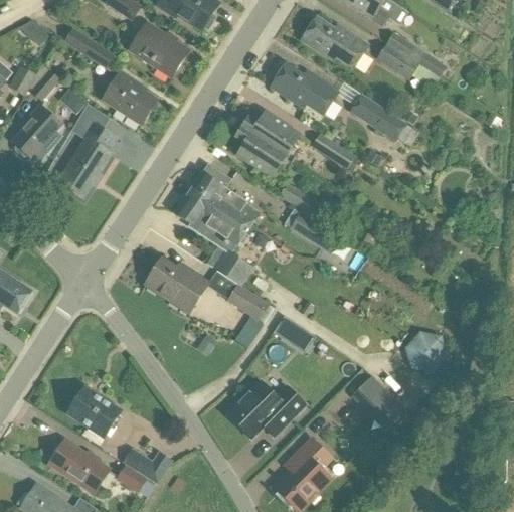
[(107,0),(106,3),(131,19),(140,6),(130,0),(107,0)]
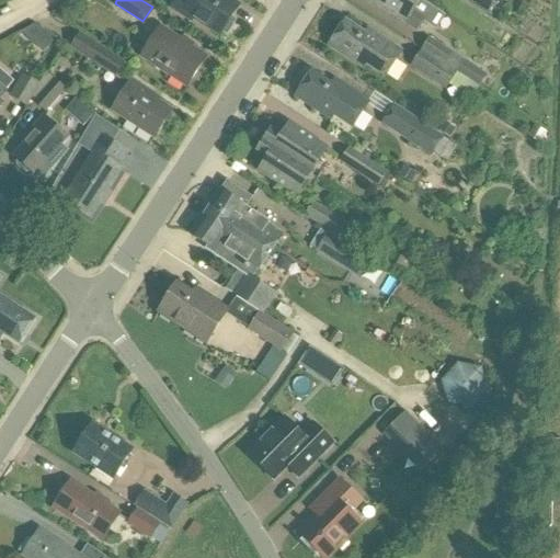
[(173,0),(171,6),(191,19),(193,15),(219,33),(221,29),(226,32),(235,18),(230,15),(238,3),(232,0),(173,0)]
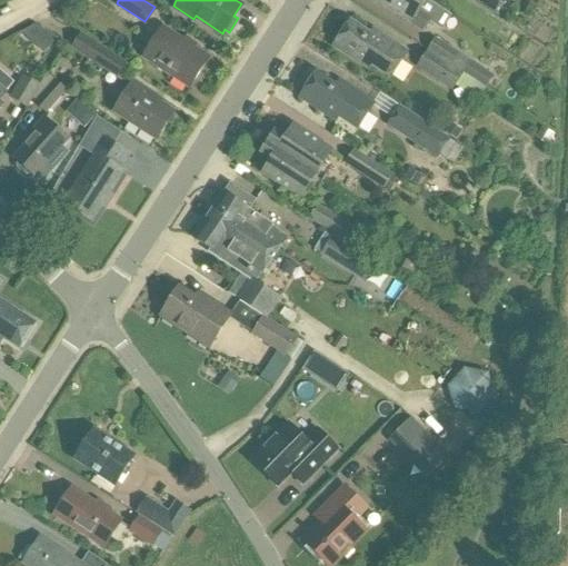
[(385,0),(397,8),(395,11),(422,28),(430,16),(434,19),(441,7),(431,0),(385,0)]
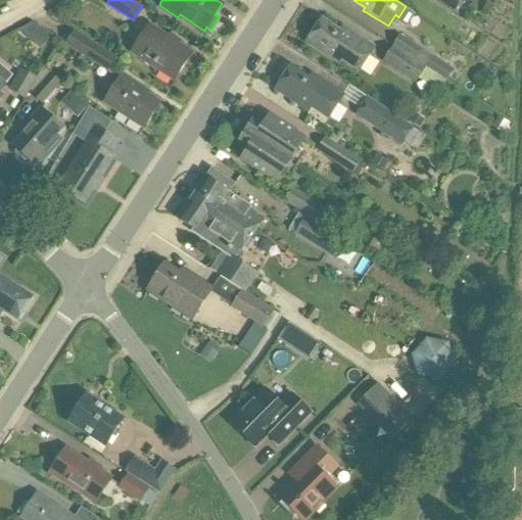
[(37,7),(29,19),(47,32),(55,20),(37,7)]
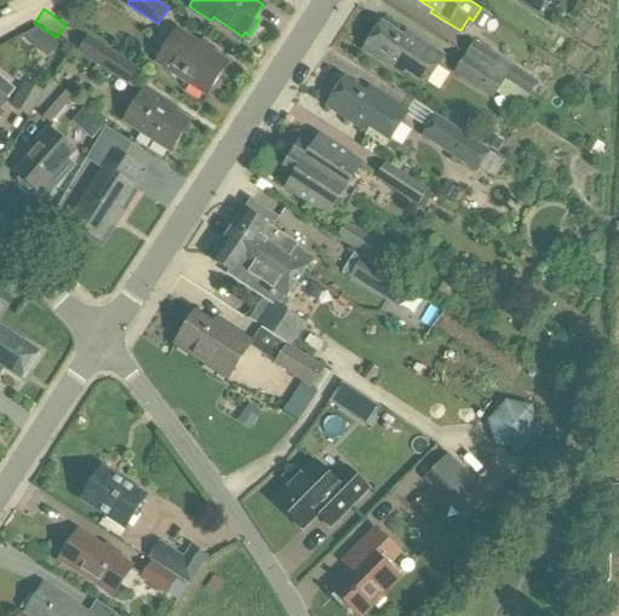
[(380,21),(364,47),(402,72),(405,68),(425,80),(442,55),(413,35),(410,40),(380,21)]
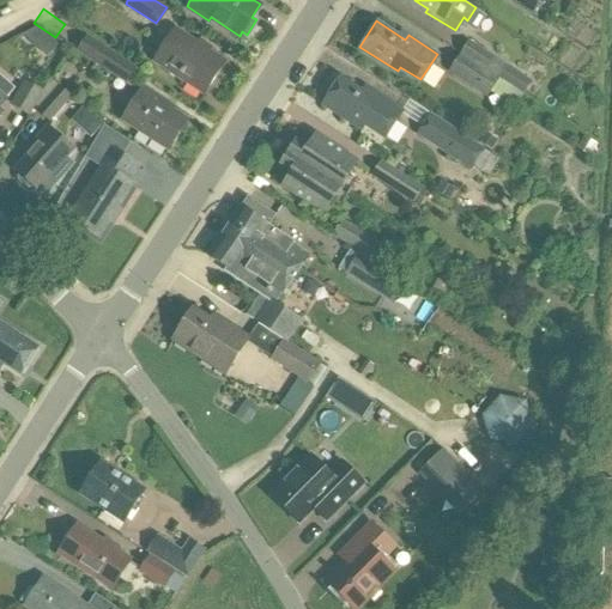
[(175,28),(153,60),(203,92),(224,60),(175,28)]
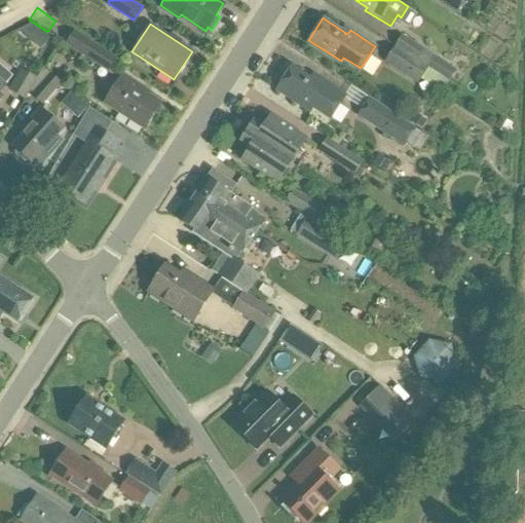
[(396,44),(426,65),(449,80),(456,69),(403,34),(396,44)]
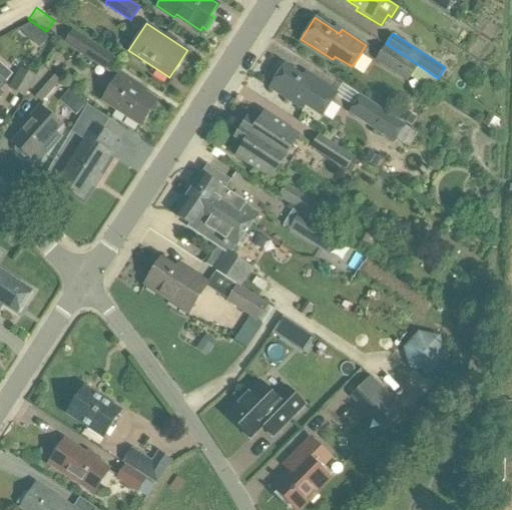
[(87,39),(79,51),(104,68),(112,55),(87,39)]
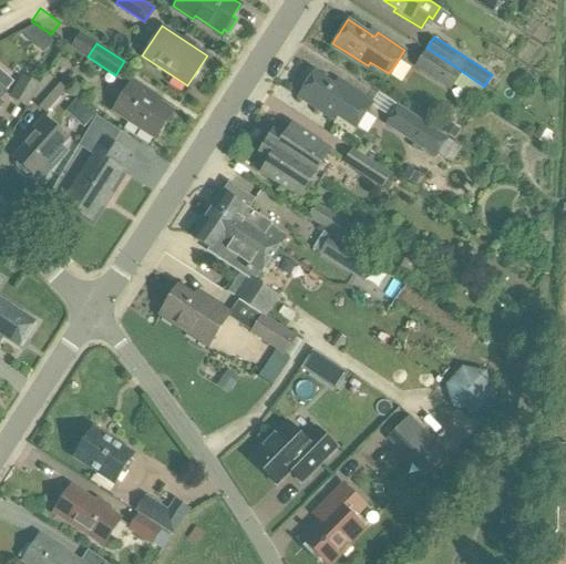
[(460,70),(426,48),(415,64),(449,86),(460,70)]
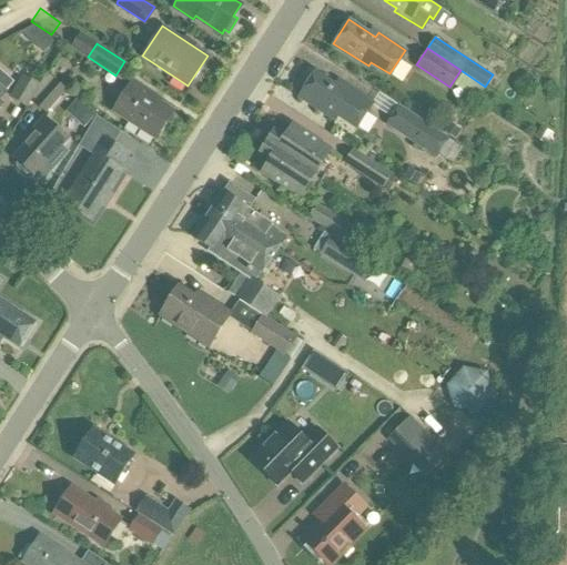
[(0,96),(13,81),(0,68),(0,96)]
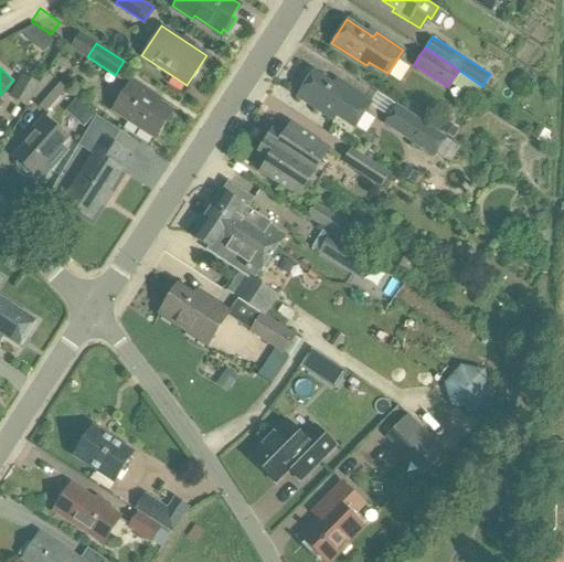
[(312,71),(297,94),(332,117),(334,113),(354,125),(370,101),(342,84),(340,87),(312,71)]
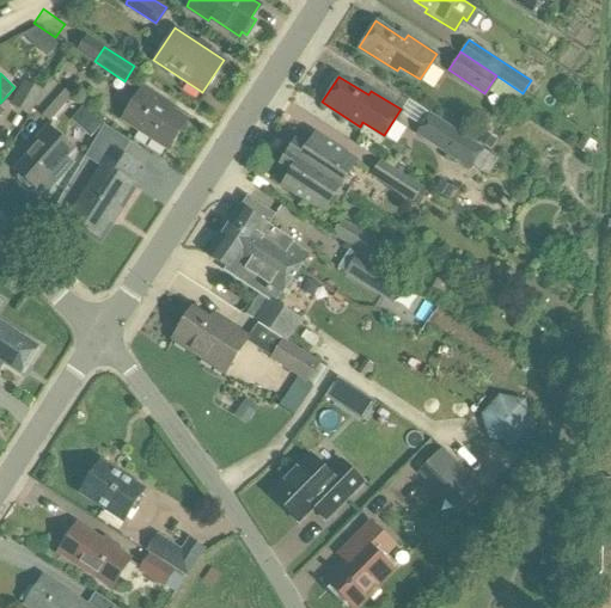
[(41,90),(25,80),(12,103),(29,112),(42,90),(41,90)]
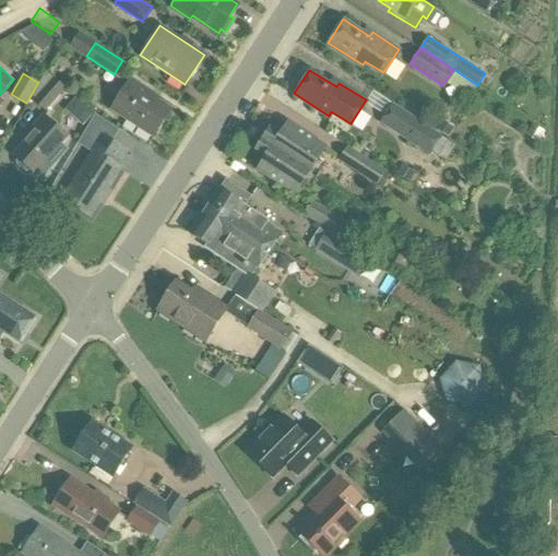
[(34,99),(45,109),(64,87),(54,78),(34,99)]
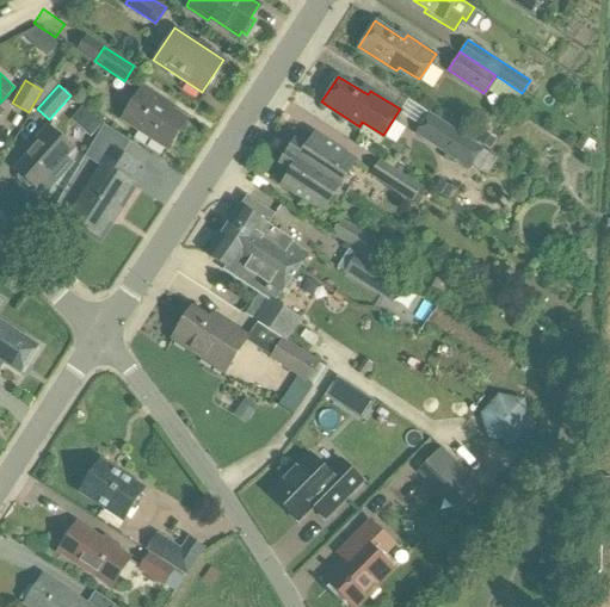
[(142,86),(121,118),(166,147),(186,117),(171,107),(173,105),(142,86)]
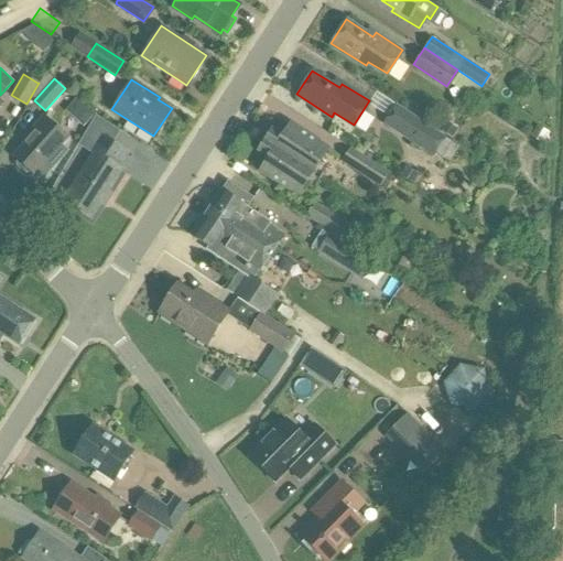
[(75,93),(64,106),(82,121),(93,109),(75,93)]
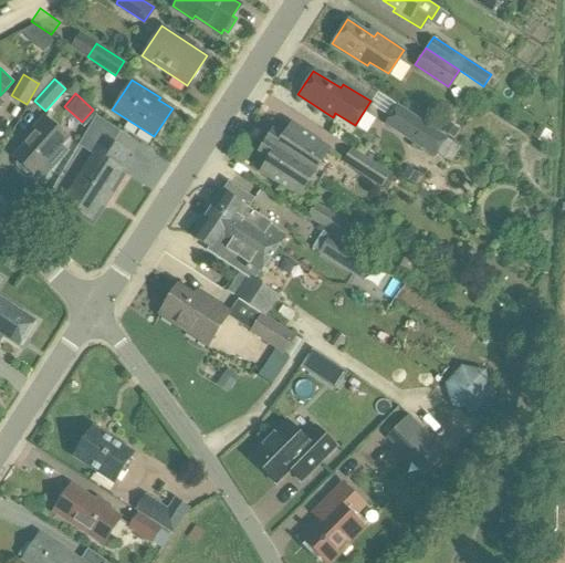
[(396,98),(383,117),(435,152),(449,131),(396,98)]
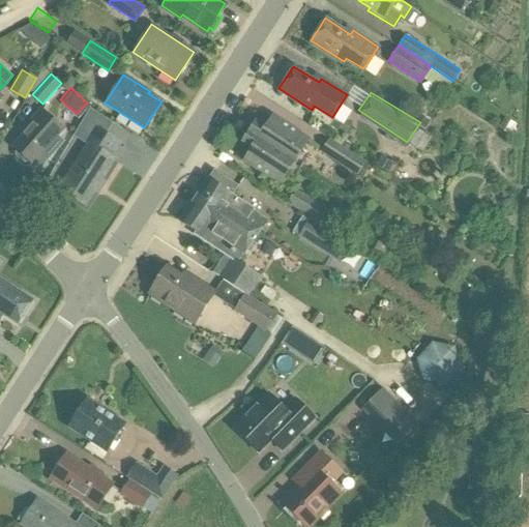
[(12,146),(15,148),(15,155),(22,160),(28,159),(32,164),(63,128),(40,108),(27,124),(30,126),(12,146)]
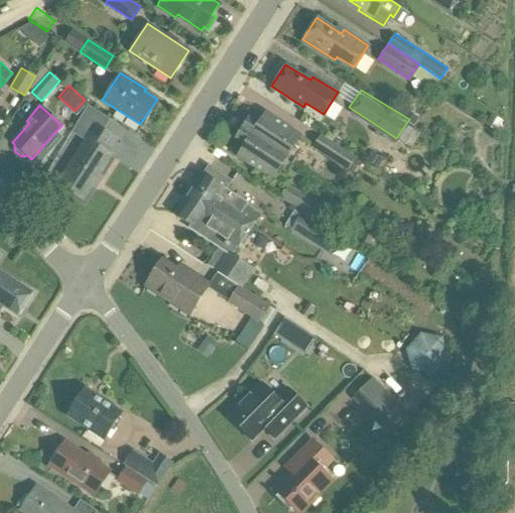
[(249,118),(242,127),(293,160),(299,151),(291,145),(299,134),(266,112),(258,124),(249,118)]
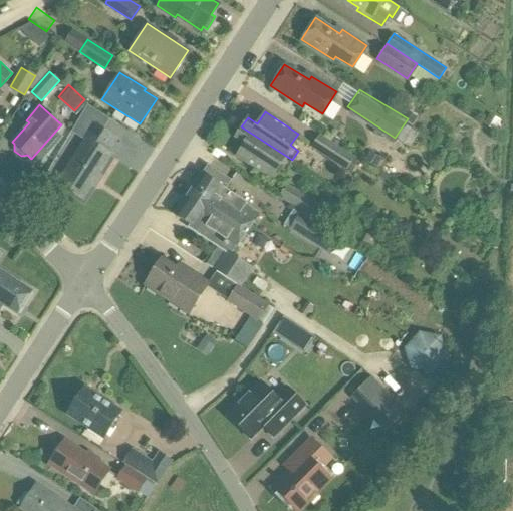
[(81,137),(85,140),(57,182),(82,198),(111,155),(108,153),(116,139),(91,121),(81,137)]
